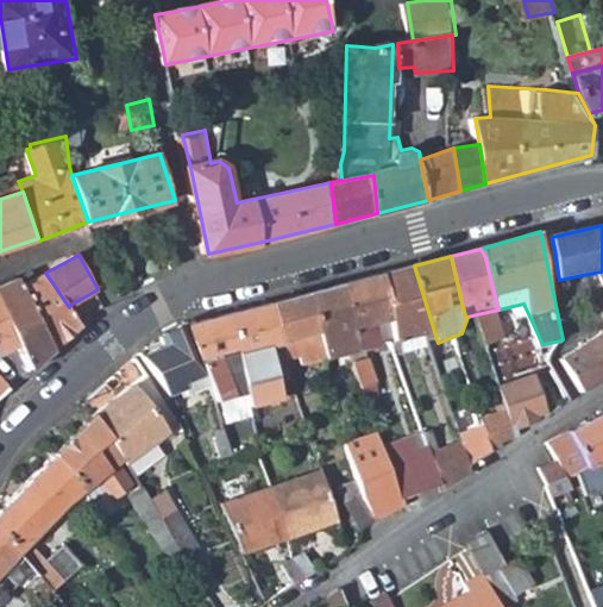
[(396,357),(431,345),(438,343),(414,266),(384,274),(394,319),(397,338),(390,340),(396,357)]
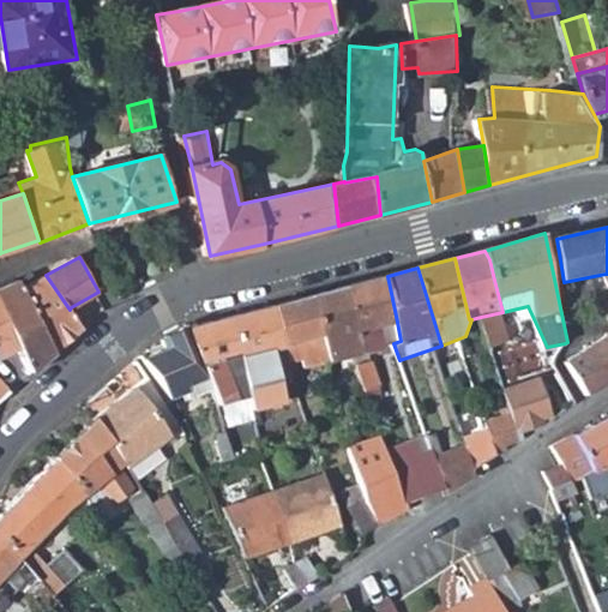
[(44,275),(24,288),(58,352),(85,328),(71,307),(70,310),(46,275),(44,275)]
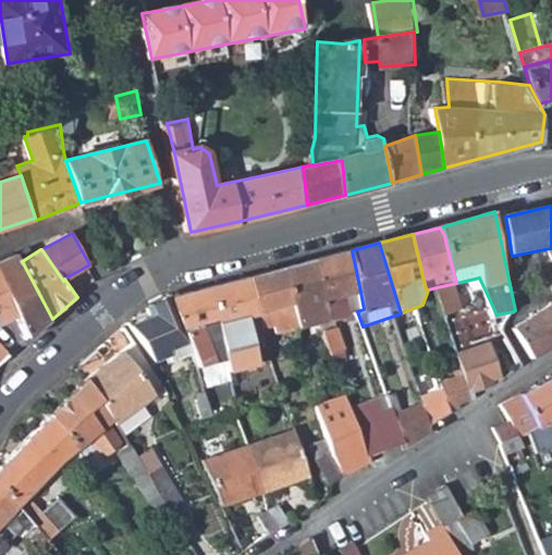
[(345,297),(360,292),(352,250),(316,259),(333,320),(335,319),(348,315),(345,297)]
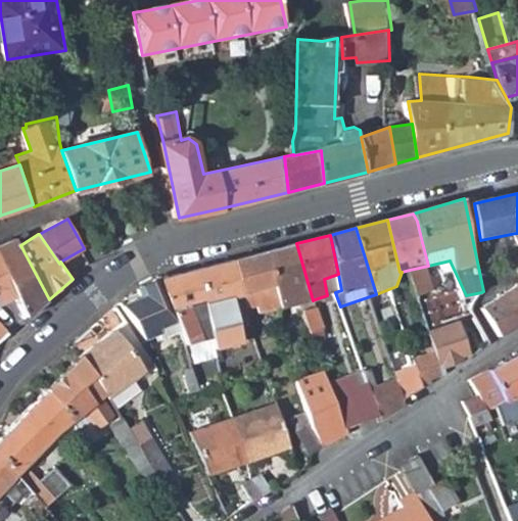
[(0,242),(0,255),(19,294),(30,316),(49,299),(20,245),(16,237),(0,242)]
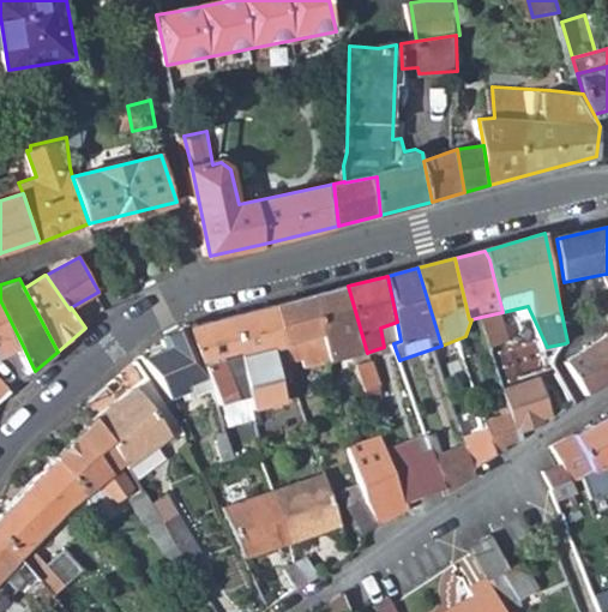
[(355,357),(359,365),(373,360),(369,352),(367,353),(348,286),(314,295),(333,364),(355,357)]
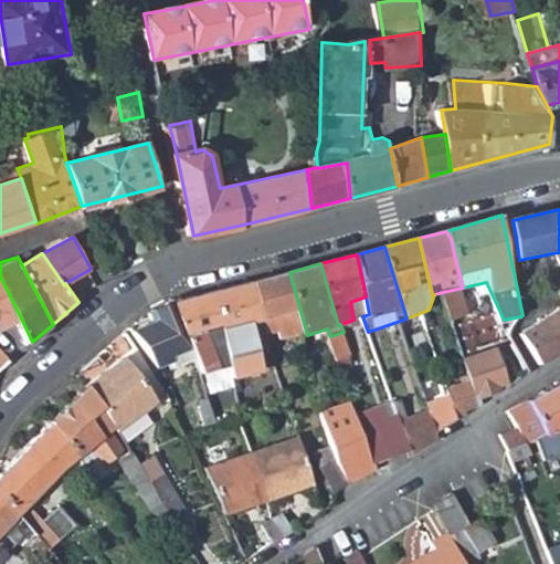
[(289,335),(291,340),(295,352),(299,351),(307,347),(307,335),(289,272),(254,281),(263,317),(273,314),(281,338),(289,335)]
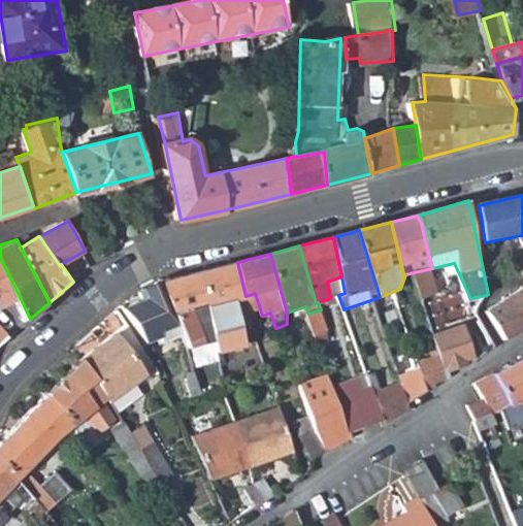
[(0,305),(20,297),(0,258),(0,305)]
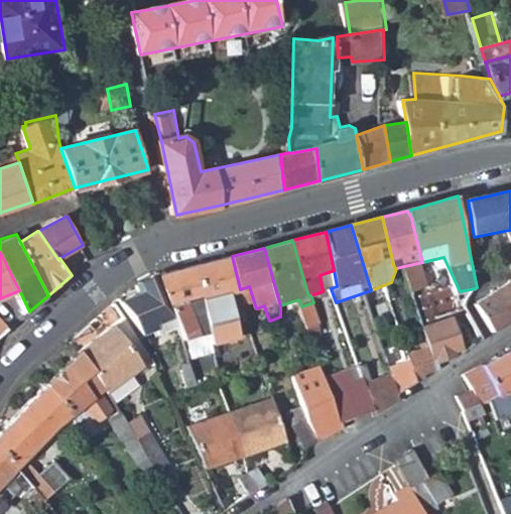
[(236,319),(245,317),(240,289),(232,256),(208,262),(161,274),(160,275),(177,314),(199,385),(217,379),(200,335),(211,333),(214,344),(241,338),(236,319)]
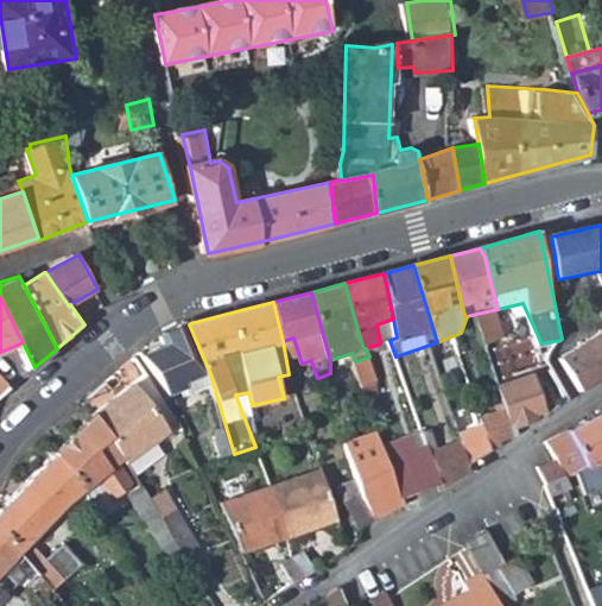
[(502,339),(498,309),(476,314),(494,366),(502,364),(502,361),(496,341),(502,339)]
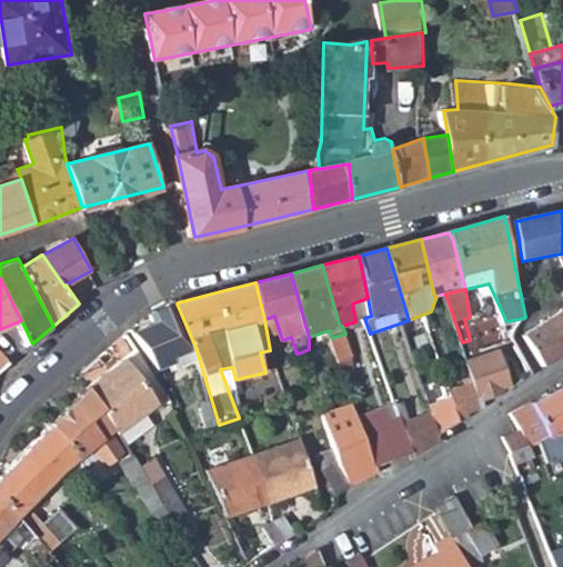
[(176,356),(195,347),(177,304),(152,315),(137,331),(140,336),(153,352),(158,360),(162,369),(178,360),(176,356)]
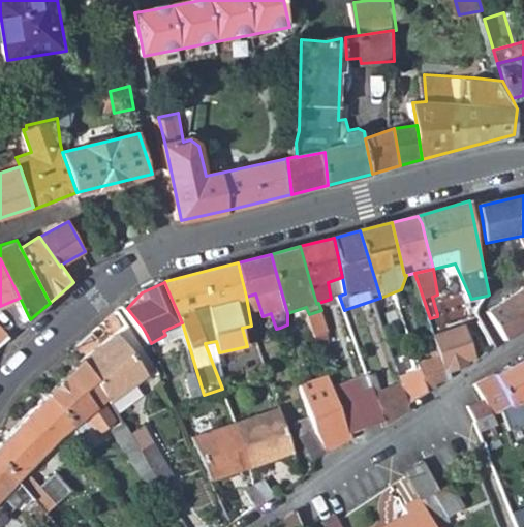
[(507,339),(523,330),(523,292),(522,290),(489,310),(507,339)]
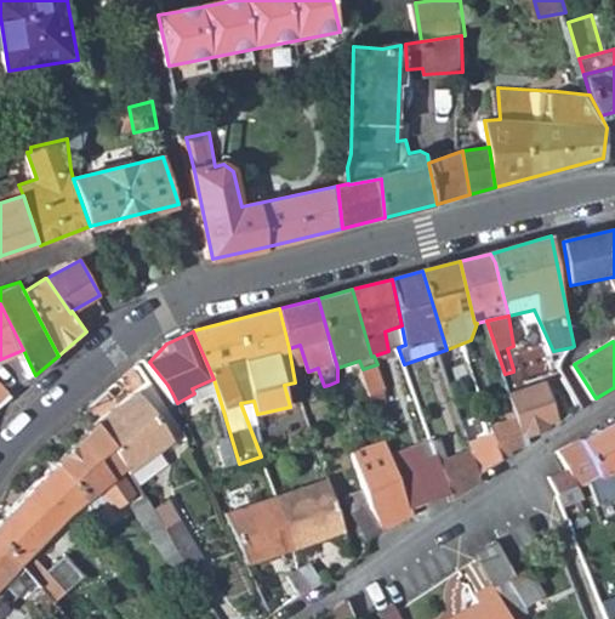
[(454,369),(446,350),(439,352),(445,372),(454,369)]
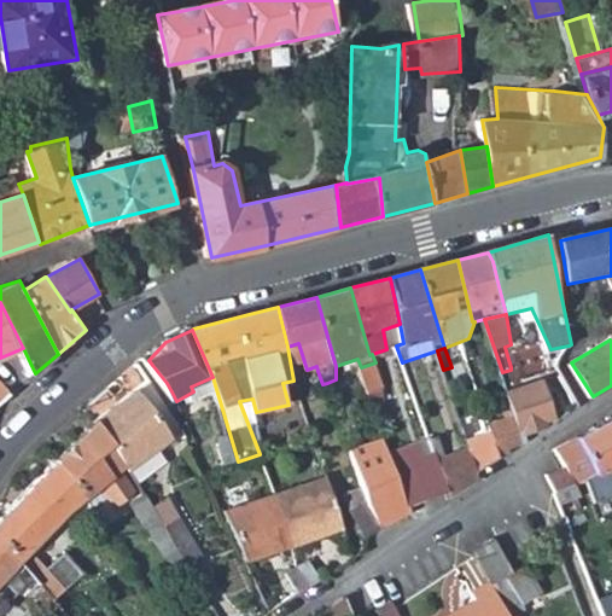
[(361,367),(371,394),(384,388),(376,362),(361,367)]
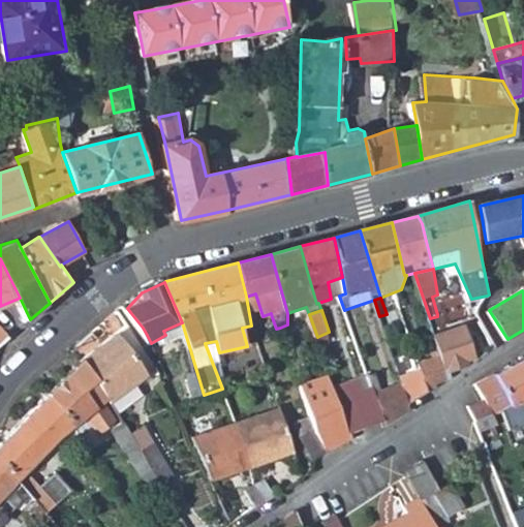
[(447,312),(437,314),(437,316),(430,318),(441,352),(450,377),(462,369),(497,346),(481,314),(455,328),(447,312)]
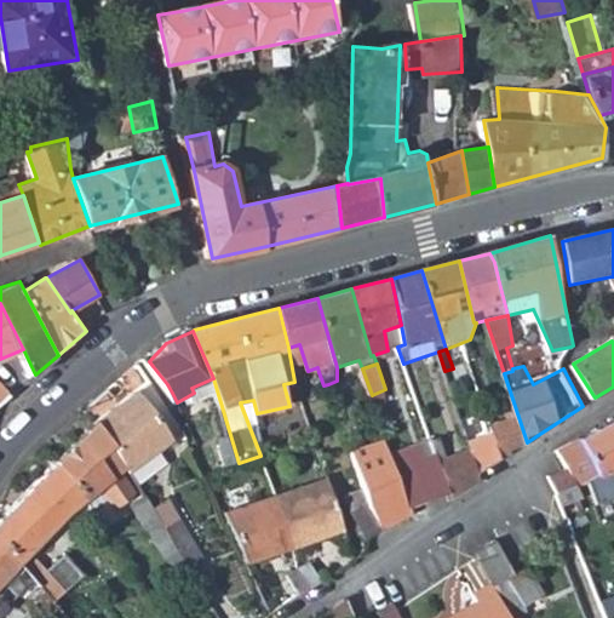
[(3,379),(0,378),(0,402),(12,392),(3,379)]
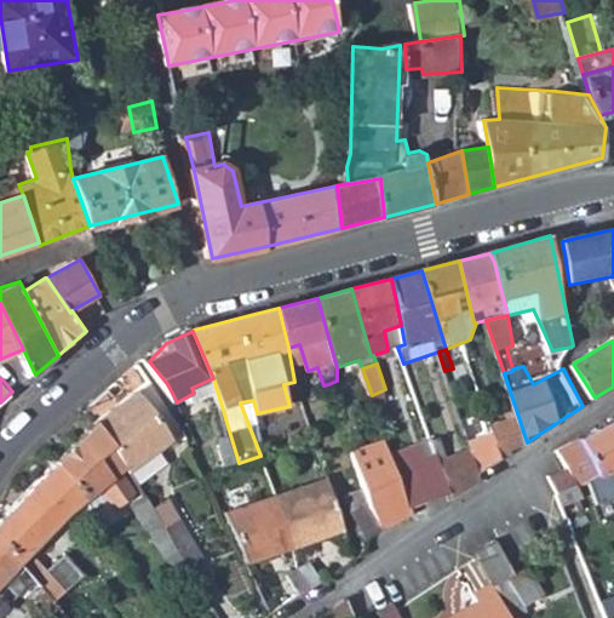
[(154,379),(97,424),(128,468),(132,473),(164,448),(187,433),(154,379)]
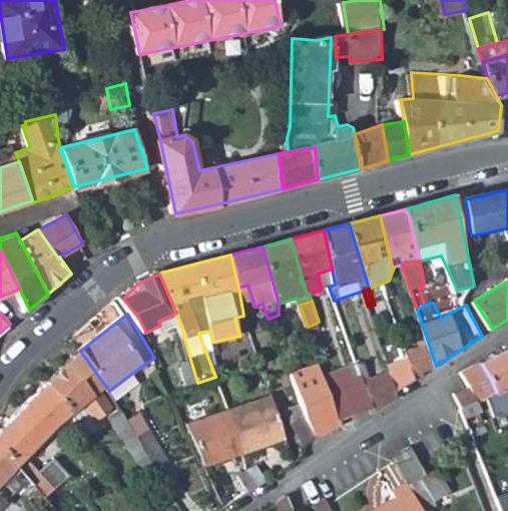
[(428,342),(407,350),(417,379),(436,366),(428,342)]
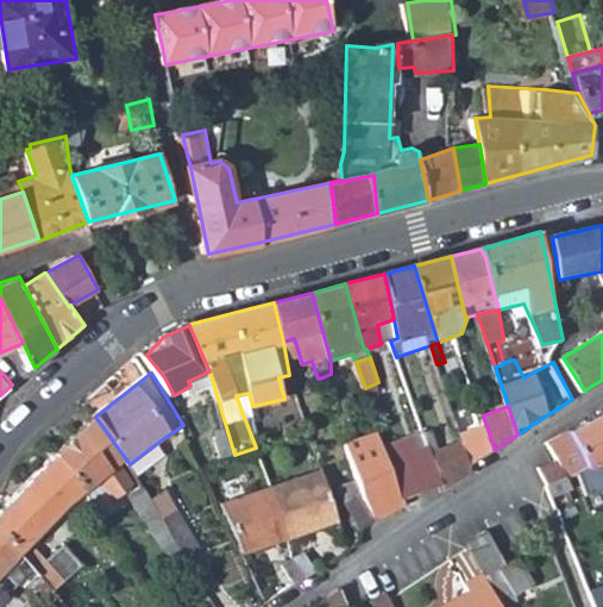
[(482,410),(456,420),(464,443),(471,464),(495,450),(483,415),(482,410)]
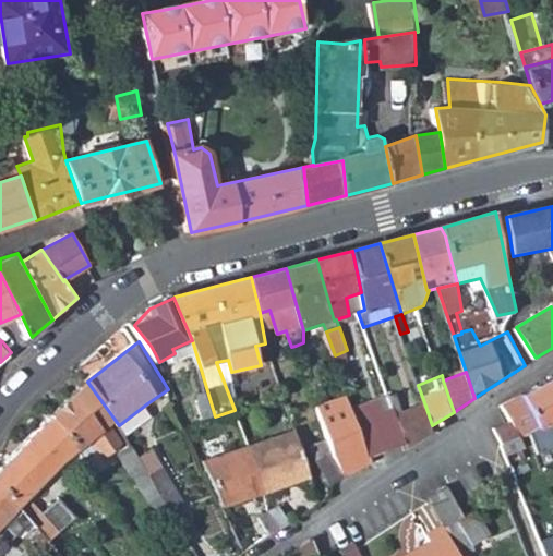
[(552,379),(525,396),(539,430),(552,423),(552,379)]
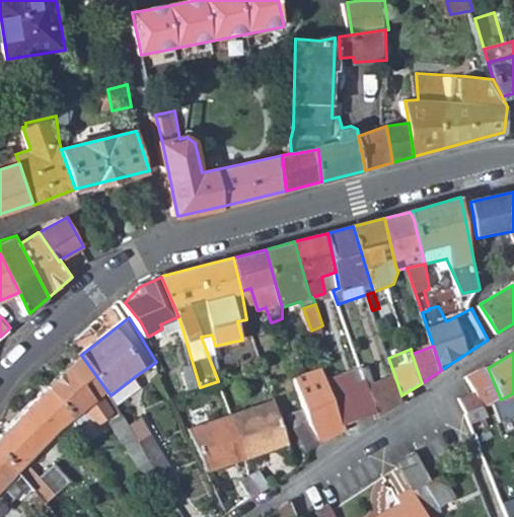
[(101,395),(107,391),(81,355),(49,388),(69,417),(88,445),(103,434),(97,424),(113,414),(101,395)]
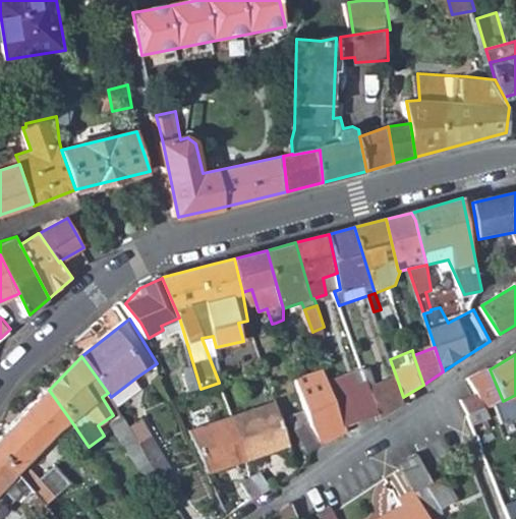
[(485,410),(495,405),(503,401),(490,369),(471,381),(477,393),(485,410)]
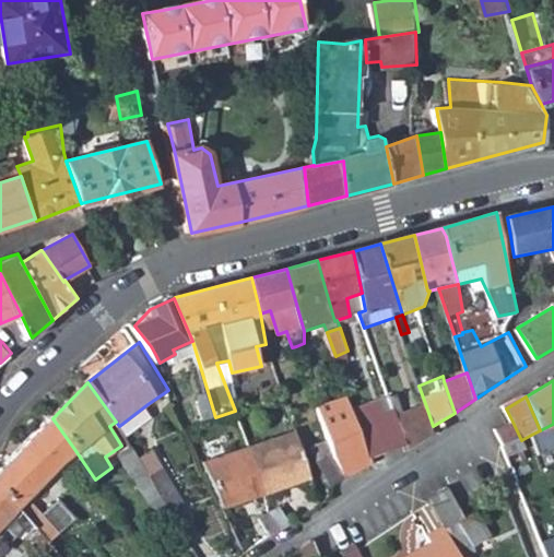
[(155,415),(148,404),(119,426),(126,437),(155,415)]
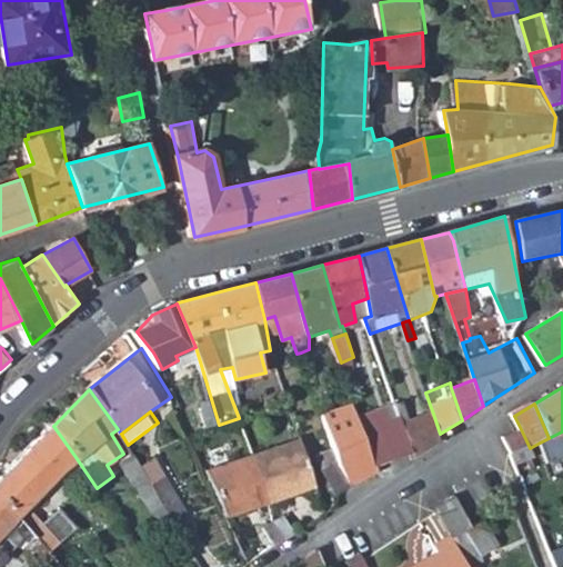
[(433,414),(405,424),(415,451),(419,459),(442,443),(440,434),(433,414)]
